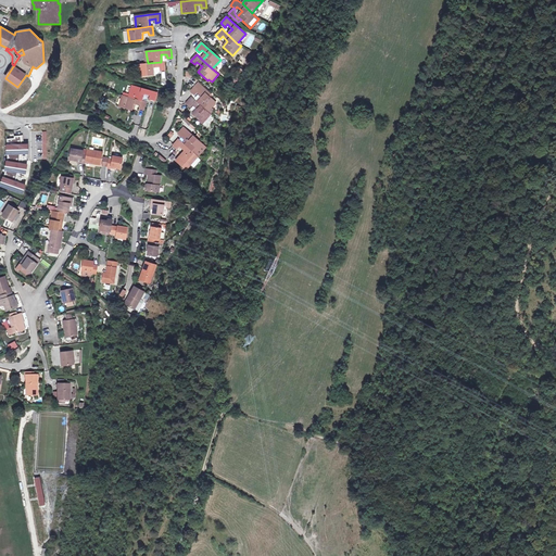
[(139,64),(140,76),(154,75),(153,67),(160,67),(160,71),(165,71),(164,62),(161,62),(148,63),(139,64)]
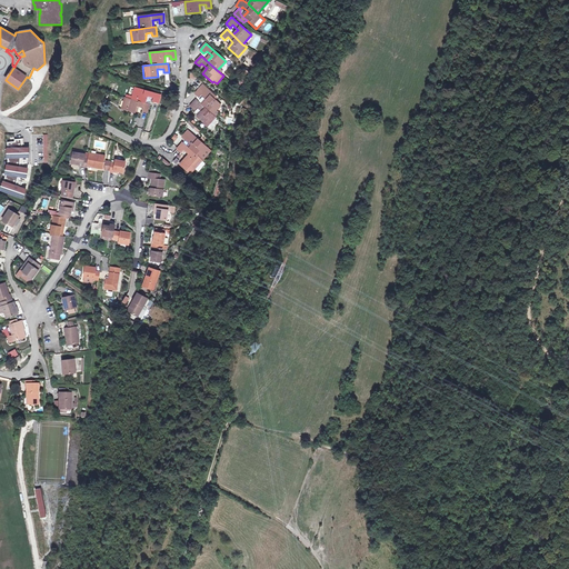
[(136,87),(132,99),(146,103),(148,97),(153,98),(152,101),(158,103),(161,95),(136,87)]
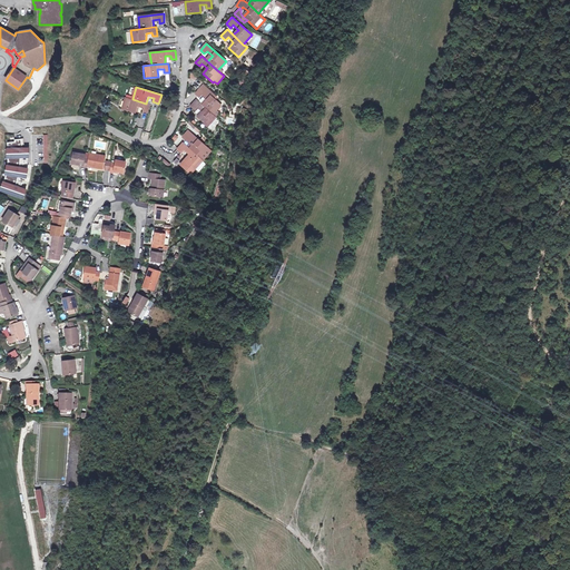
[(203,105),(213,115),(222,105),(202,87),(196,94),(200,98),(203,95),(208,99),(203,105)]
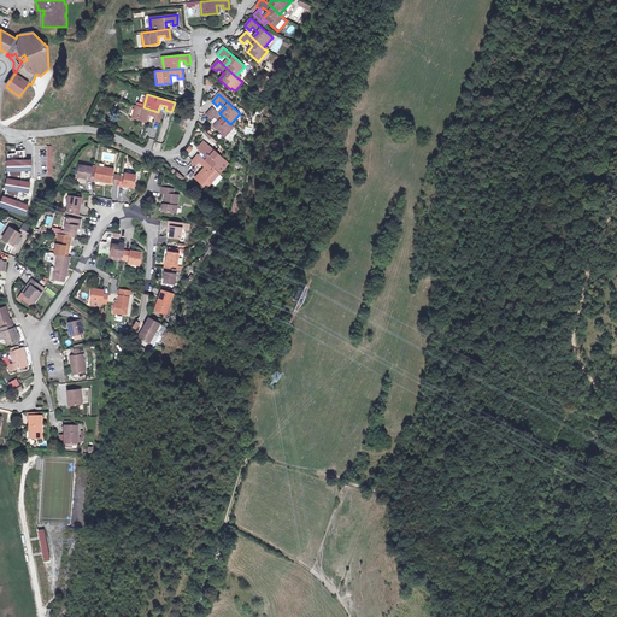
[(136,105),(131,118),(147,123),(150,115),(156,117),(154,121),(160,122),(163,113),(158,112),(144,107),(136,105)]
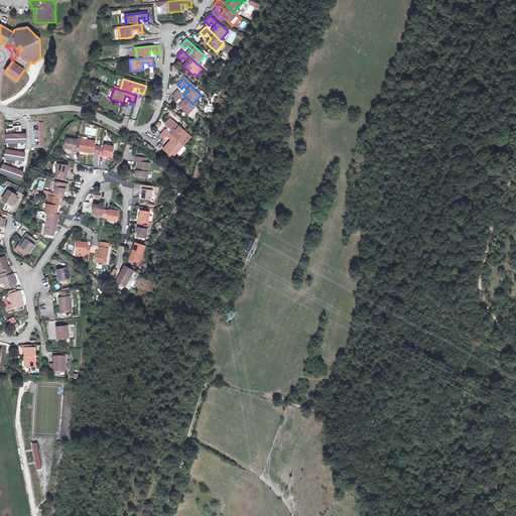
[(179,106),(188,115),(196,106),(192,104),(183,95),(178,90),(172,96),(176,100),(178,97),(183,102),(179,106)]
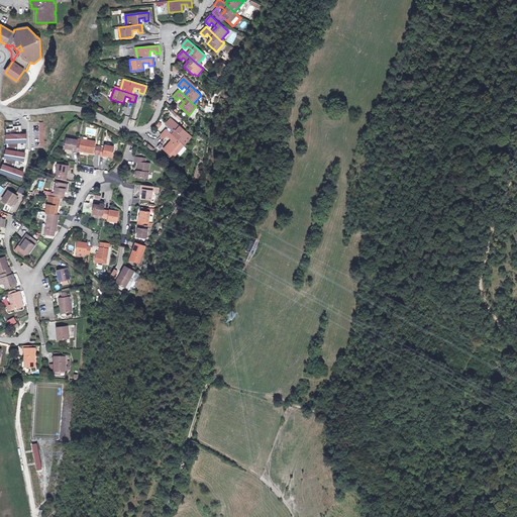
[(173,135),(182,143),(189,135),(172,118),(166,124),(170,128),(172,125),(177,130),(173,135)]
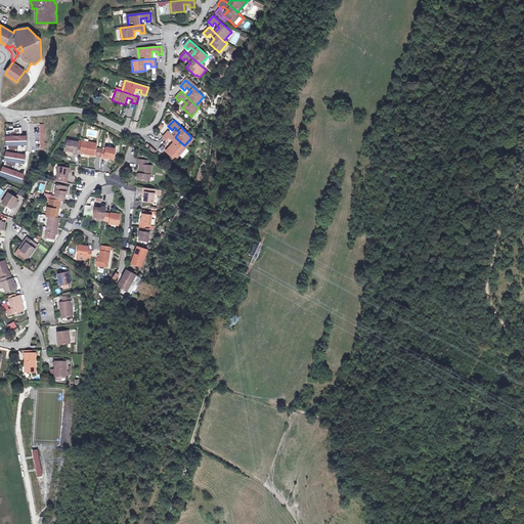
[(7,131),(7,137),(9,137),(10,145),(7,145),(7,153),(9,153),(7,161),(6,161),(4,168),(6,168),(3,176),(20,182),(24,174),(14,171),(15,167),(17,162),(25,164),(26,156),(18,154),(18,149),(19,147),(19,144),(27,144),(27,136),(19,136),(19,132),(19,130),(20,129),(20,128),(13,129),(13,130),(7,131)]
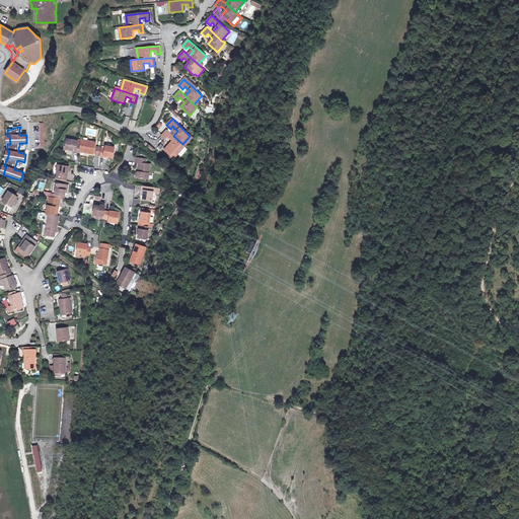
[(169,155),(174,159),(186,147),(182,144),(173,136),(167,130),(161,136),(165,140),(167,137),(172,141),(168,146),(172,151),(169,155)]
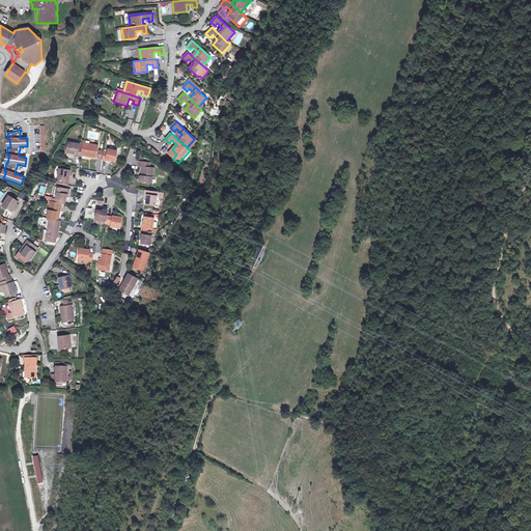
[(68,142),(66,152),(74,154),(78,154),(77,156),(82,156),(82,155),(83,149),(79,148),(79,144),(68,142)]
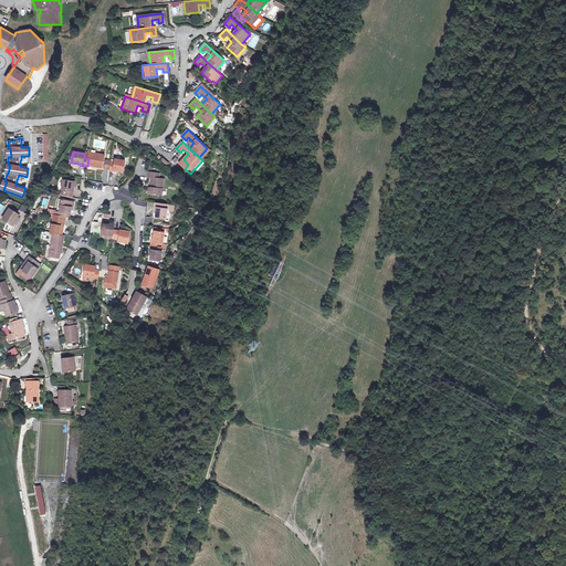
[(88,159),(87,165),(103,168),(105,155),(91,153),(90,153),(88,159)]
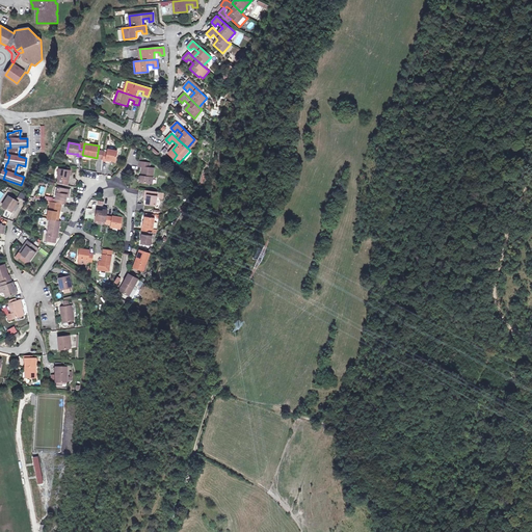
[(104,152),(103,160),(106,161),(106,160),(115,161),(117,152),(108,150),(108,153),(104,152)]
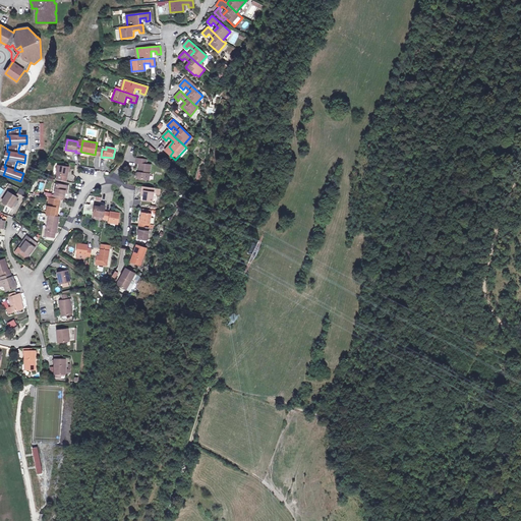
[(169,147),(165,151),(170,156),(173,152),(169,147)]
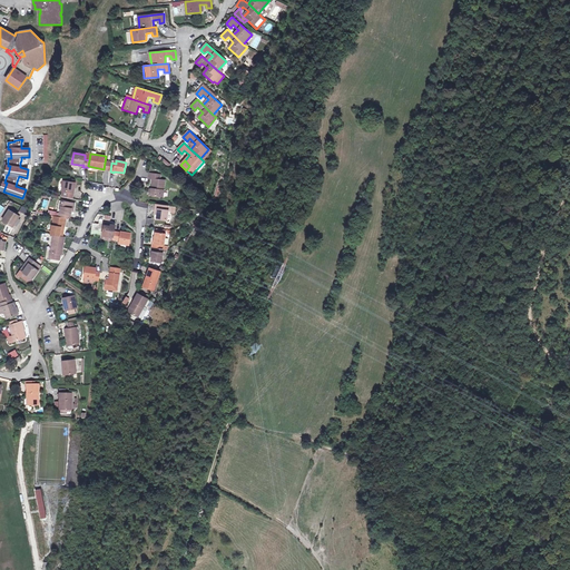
[(160,180),(160,174),(149,173),(149,178),(153,179),(150,195),(163,197),(165,180),(160,180)]
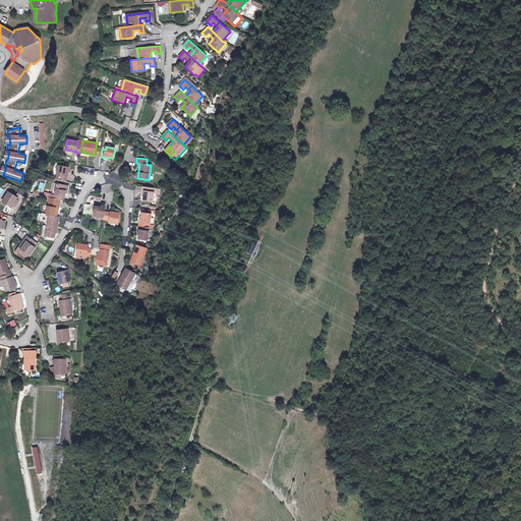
[(59,179),(66,180),(68,170),(69,164),(62,163),(62,166),(58,165),(57,174),(60,174),(59,179)]
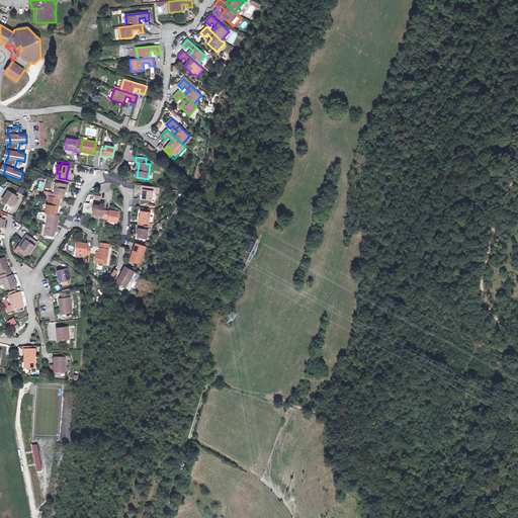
[(197,181),(202,169),(198,167),(193,179),(197,181)]
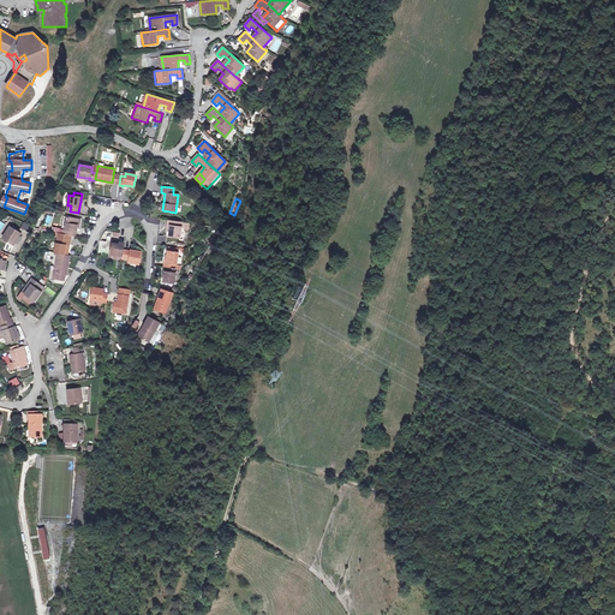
[(65,230),(64,234),(76,236),(77,227),(78,219),(67,218),(65,230)]
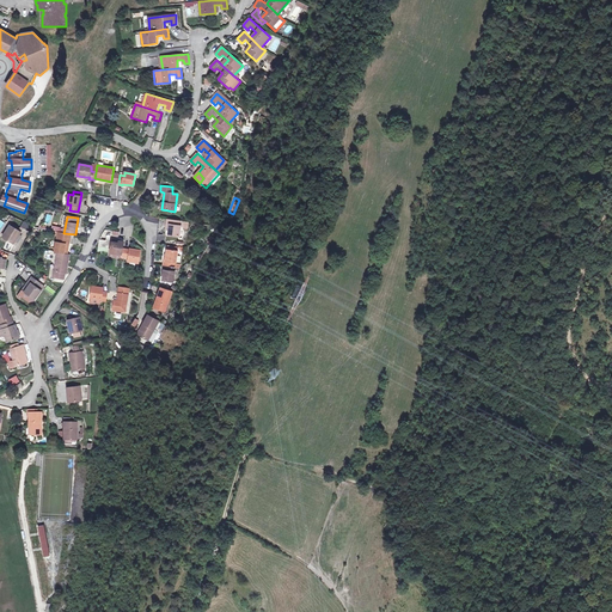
[(182,221),(167,220),(166,225),(170,225),(169,228),(169,234),(179,237),(181,227),(182,221)]
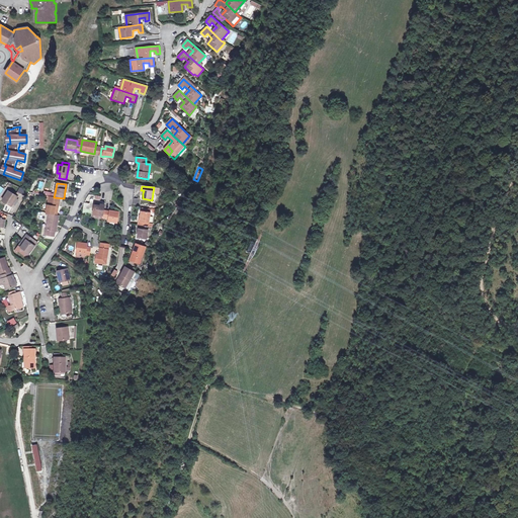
[(2,200),(11,206),(14,202),(15,203),(16,201),(15,201),(18,196),(8,190),(2,200)]
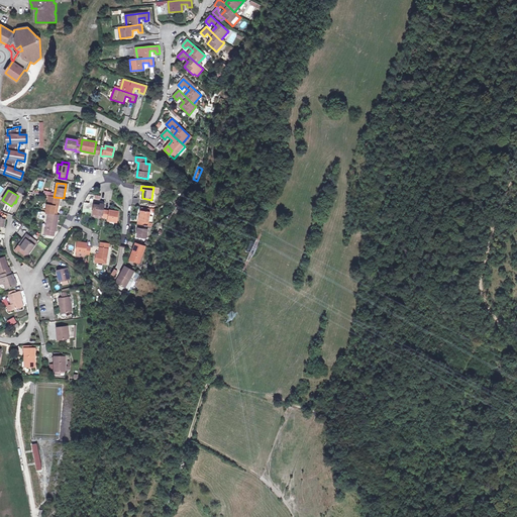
[(48,196),(46,212),(48,213),(57,214),(60,198),(48,196)]
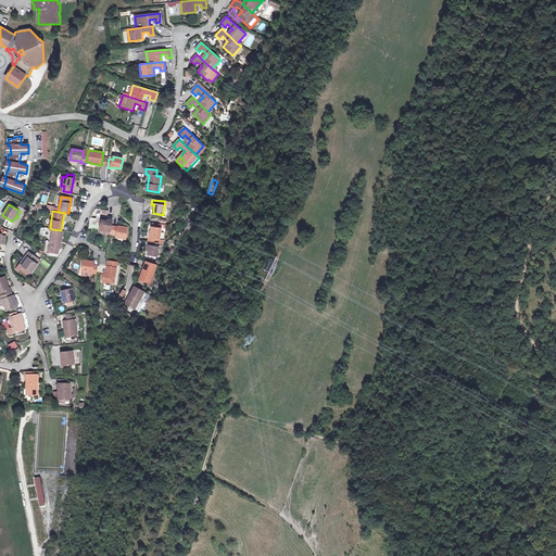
[(90,217),(89,228),(100,229),(111,231),(111,226),(112,219),(109,219),(108,220),(102,219),(100,219),(100,218),(90,217)]
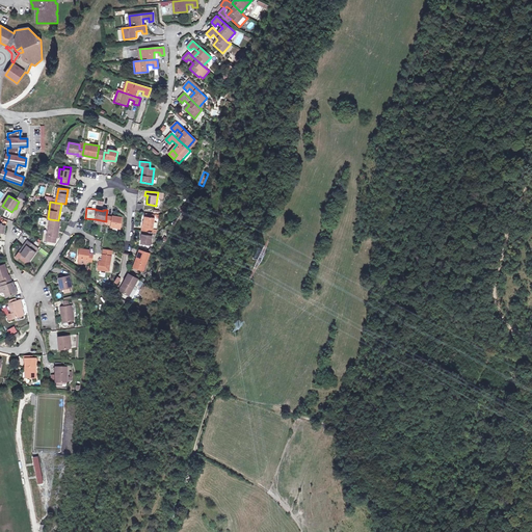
[(8,219),(11,212),(5,210),(2,217),(8,219)]
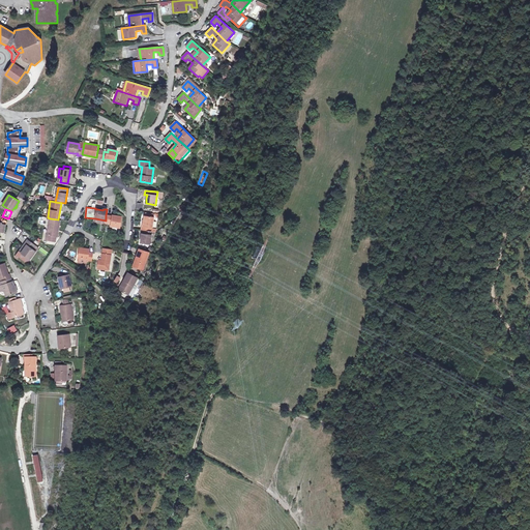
[(106,221),(105,223),(112,224),(111,227),(120,228),(121,217),(113,215),(113,216),(106,215),(106,221)]
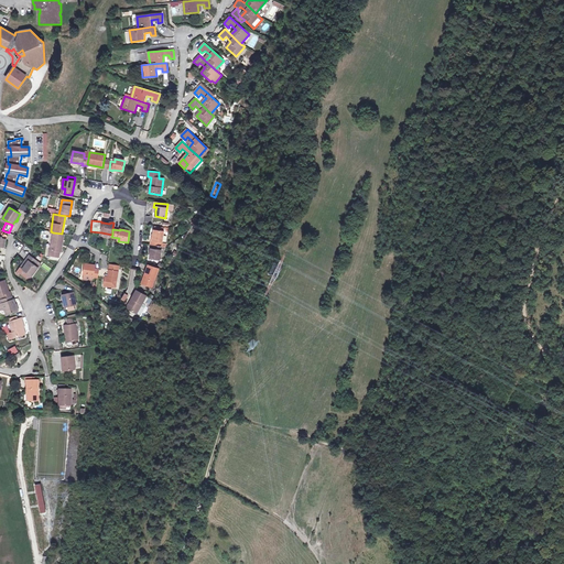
[(151,240),(151,245),(161,246),(161,242),(162,242),(164,231),(162,231),(155,230),(154,230),(152,240),(151,240)]
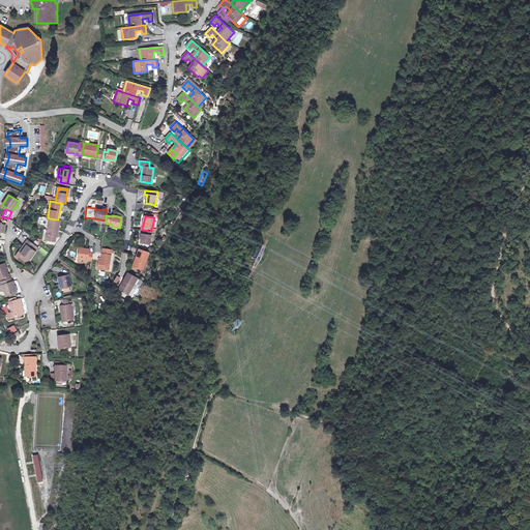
[(47,235),(46,240),(55,241),(56,236),(57,237),(60,221),(58,219),(50,218),(48,235),(47,235)]
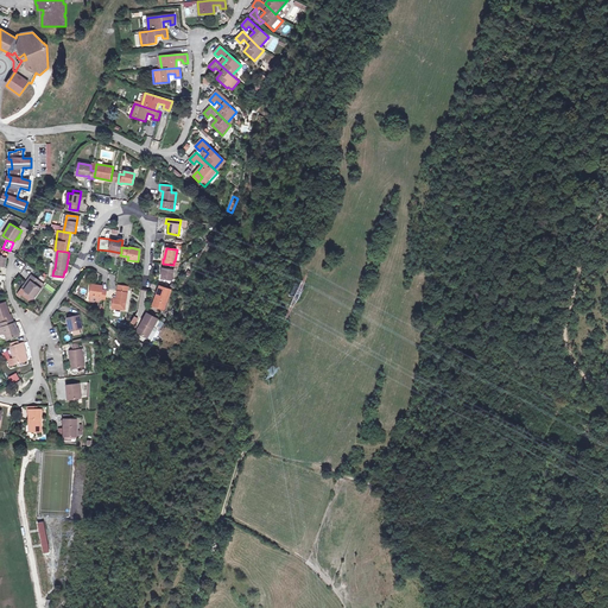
[(163,268),(162,279),(172,280),(173,270),(172,270),(172,268),(178,268),(179,266),(173,265),(163,264),(162,268),(163,268)]
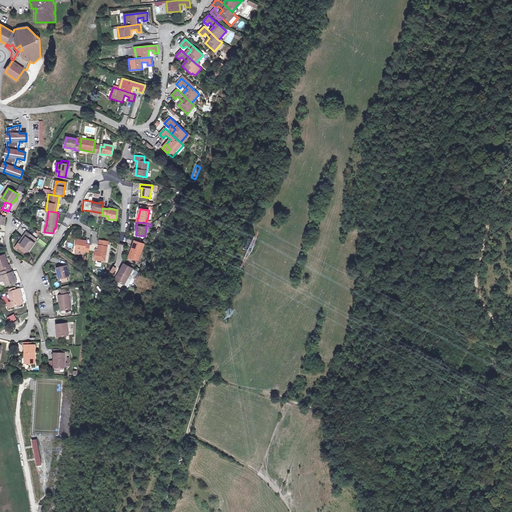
[(22,238),(24,239),(20,244),(29,250),(34,243),(30,240),(33,236),(27,232),(22,238)]
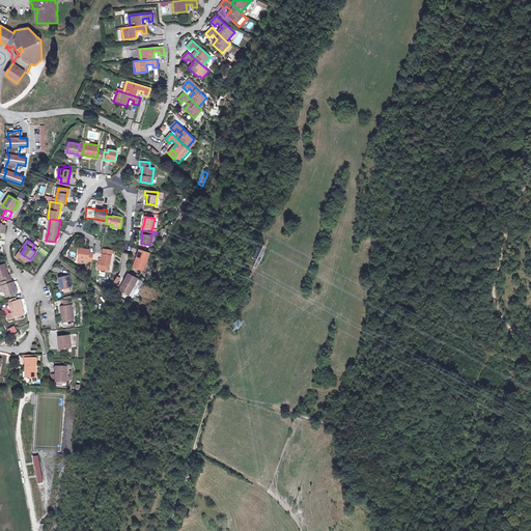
[(25,248),(23,247),(19,253),(29,261),(30,259),(21,253),(25,248)]
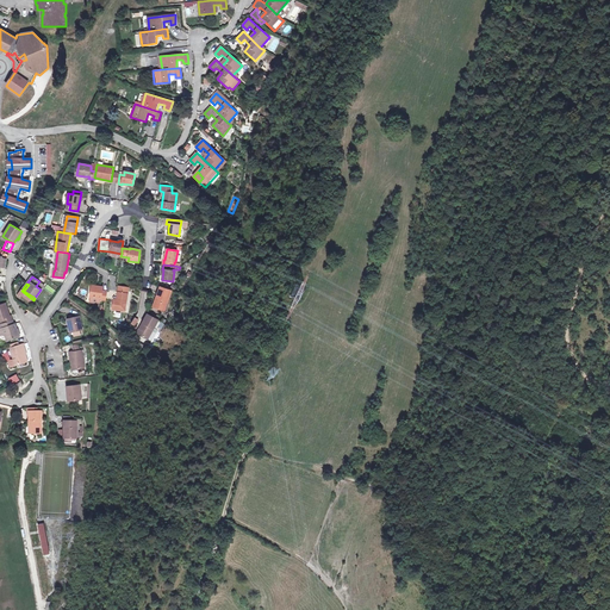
[(48,285),(44,288),(53,296),(56,291),(48,285)]
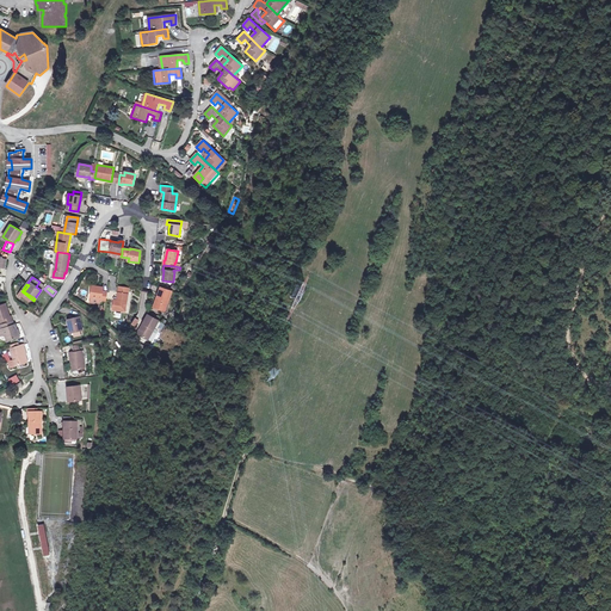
[(92,287),(91,297),(102,298),(102,300),(105,301),(107,291),(103,290),(104,288),(92,287)]
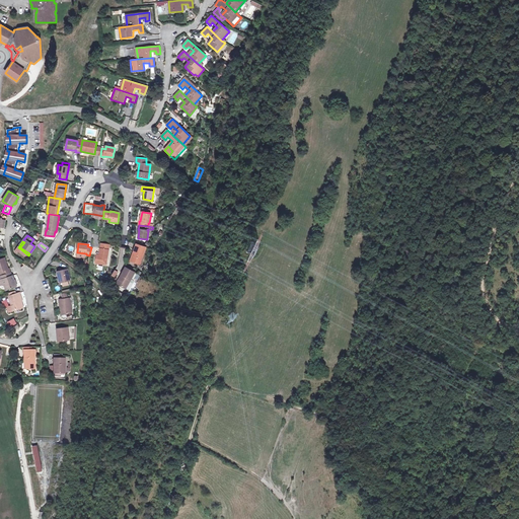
[(97,254),(95,263),(106,265),(109,245),(101,243),(99,255),(97,254)]
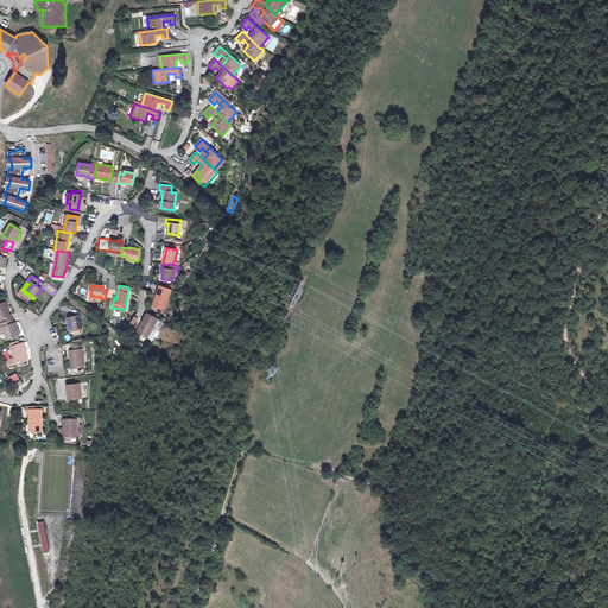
[(153,306),(164,310),(171,290),(159,286),(156,296),(157,297),(153,306)]
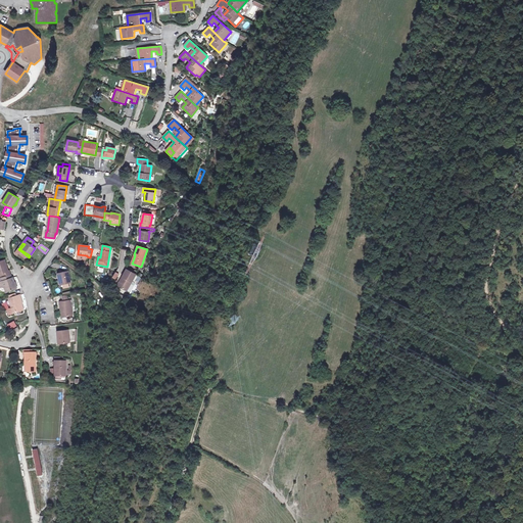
[(2,273),(3,277),(10,275),(9,271),(8,271),(5,260),(0,262),(0,273),(0,274),(2,273)]
